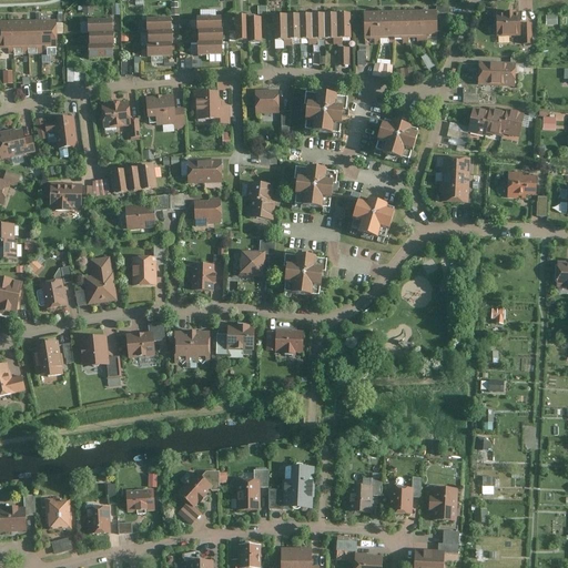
[(408,9),(394,10),(395,37),(408,37),(408,9)]
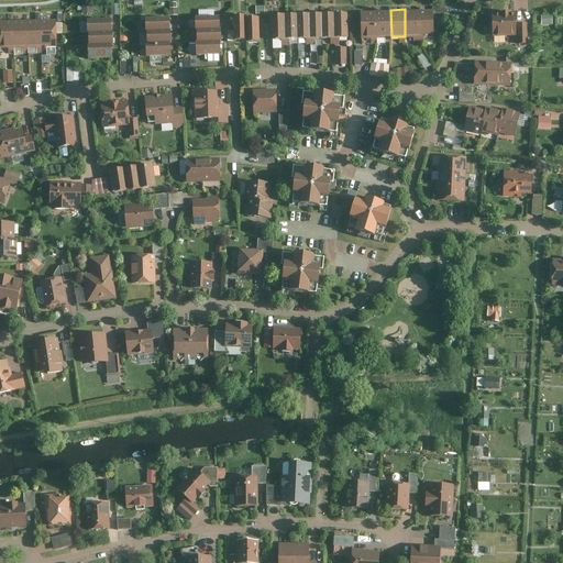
[(405,9),(405,36),(419,35),(418,9),(405,9)]
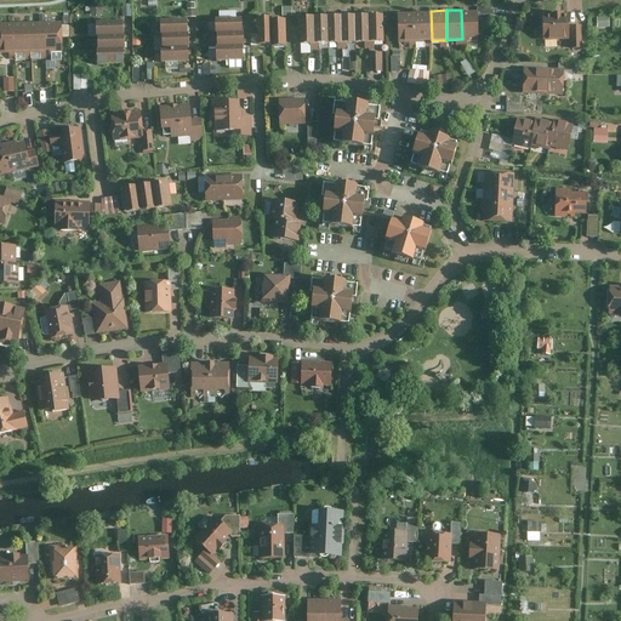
[(476,10),(461,10),(462,39),(477,39),(476,10)]
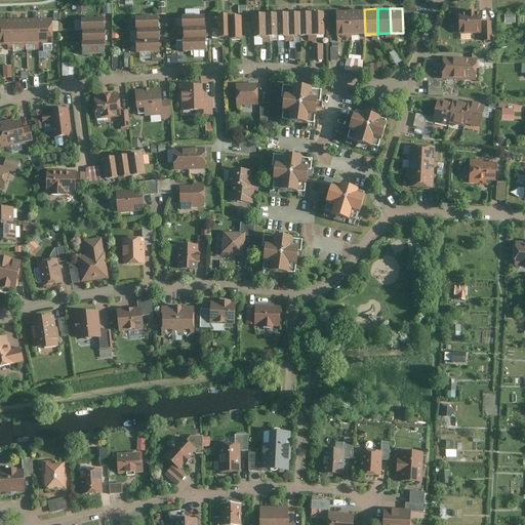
[(337,35),(351,35),(350,9),(336,10),(337,35)]
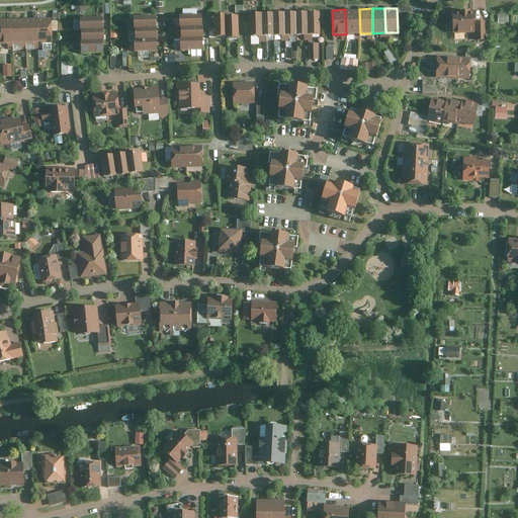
[(345,9),(346,34),(360,33),(359,9),(345,9)]
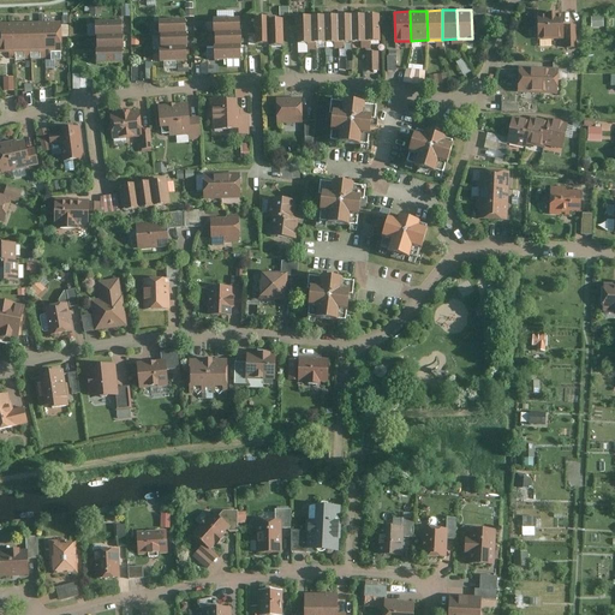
[(365,40),(364,13),(350,15),(351,40),(365,40)]
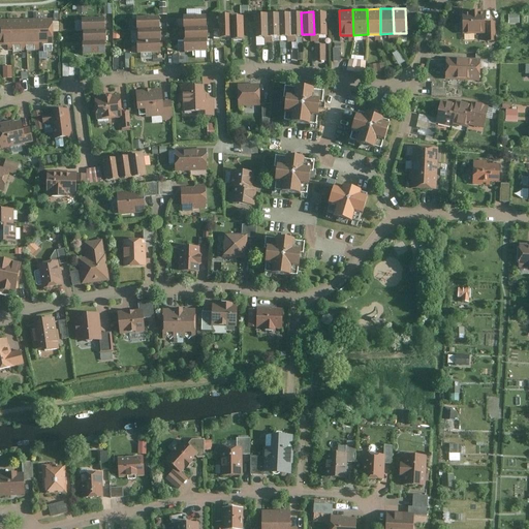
[(325,34),(325,11),(313,11),(314,34),(325,34)]
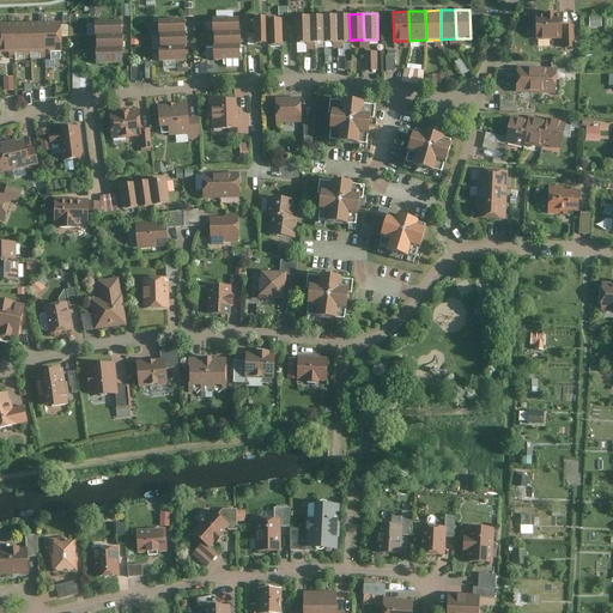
[(536,13),(536,37),(562,37),(560,13),(536,13)]
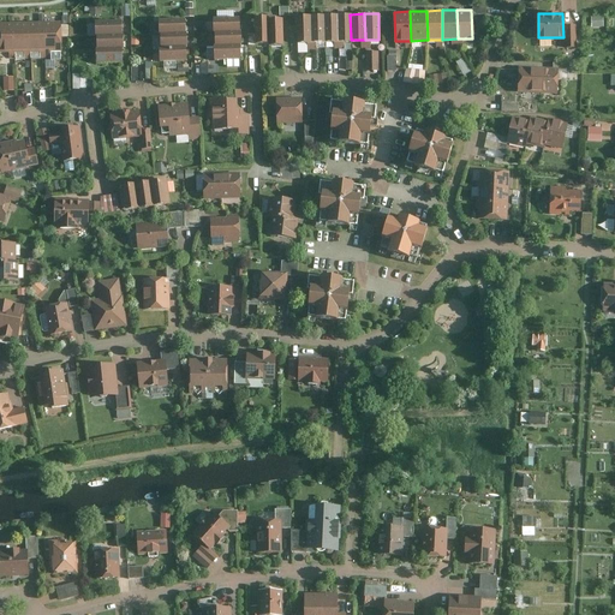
[(310,41),(309,15),(296,16),(296,41),(310,41)]
